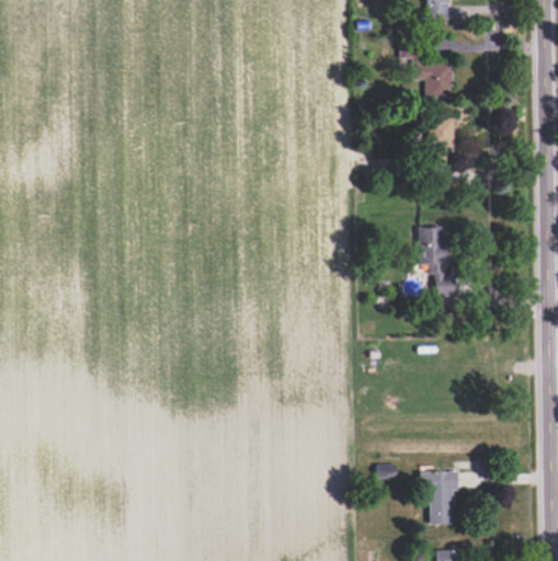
[(451,99),(452,64),(416,63),(414,80),(424,80),(424,98),(451,99)]
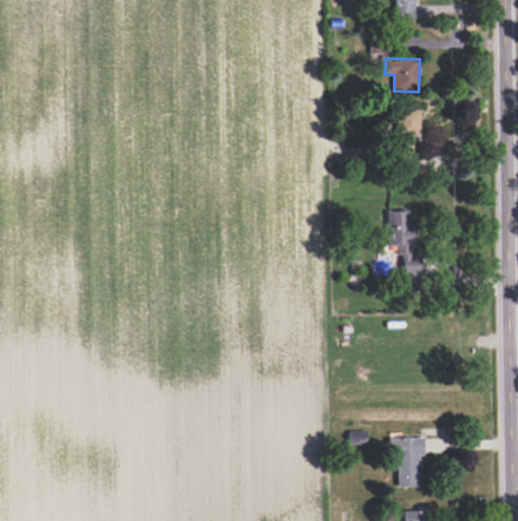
[(421,138),(420,110),(398,110),(399,155),(414,155),(413,138),(421,138)]
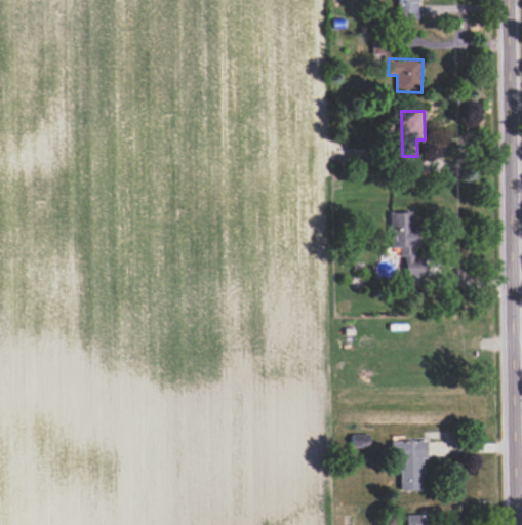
[(391,213),(392,248),(400,248),(401,258),(405,258),(405,279),(426,278),(426,256),(414,257),(414,248),(418,248),(418,226),(413,226),(413,212),(391,213)]
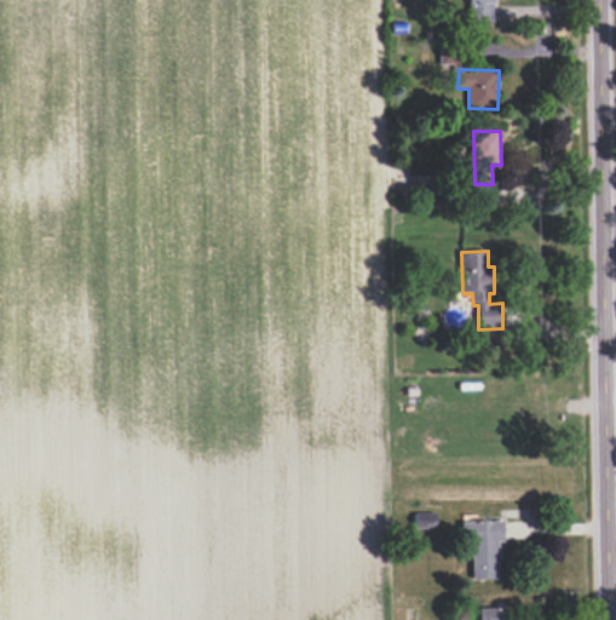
[(475,579),(500,579),(499,543),(505,543),(505,521),(464,521),(464,537),(473,537),(475,579)]
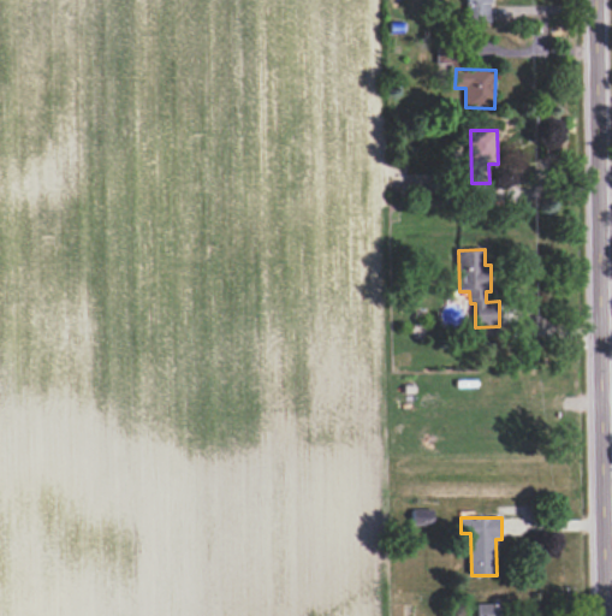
[(500,615),(500,603),(477,604),(476,615),(500,615)]
